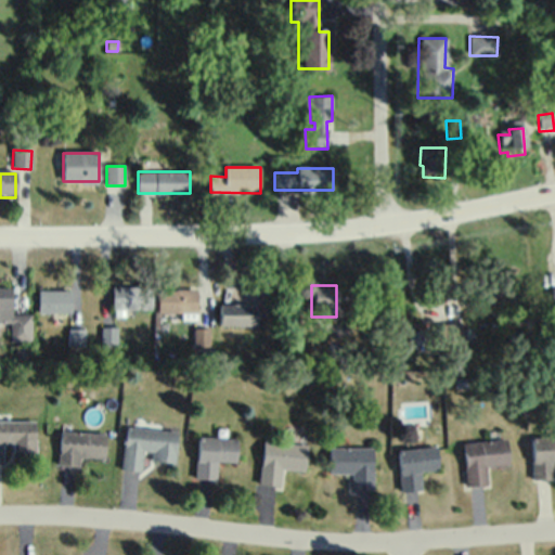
[(0,288),(0,324),(10,324),(10,341),(34,341),(34,317),(11,317),(11,288),(0,288)]
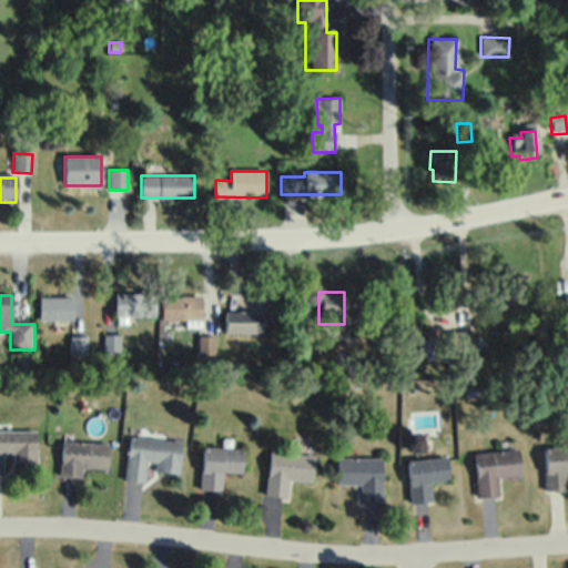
[(115,295),(115,317),(119,317),(119,325),(130,325),(130,316),(153,317),(154,296),(115,295)]
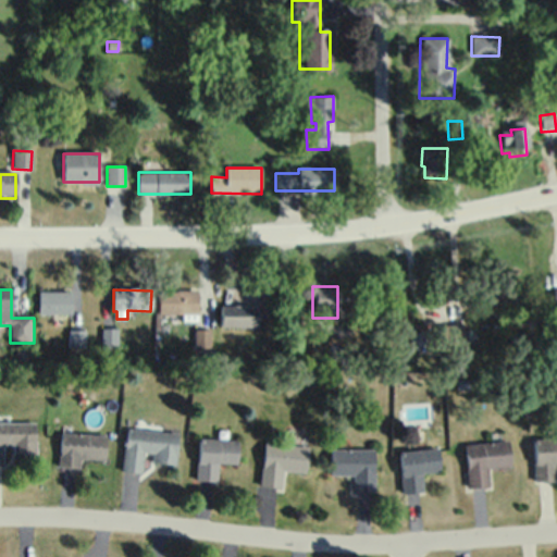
[(197,289),(158,289),(158,312),(182,312),(182,318),(197,318),(197,289)]
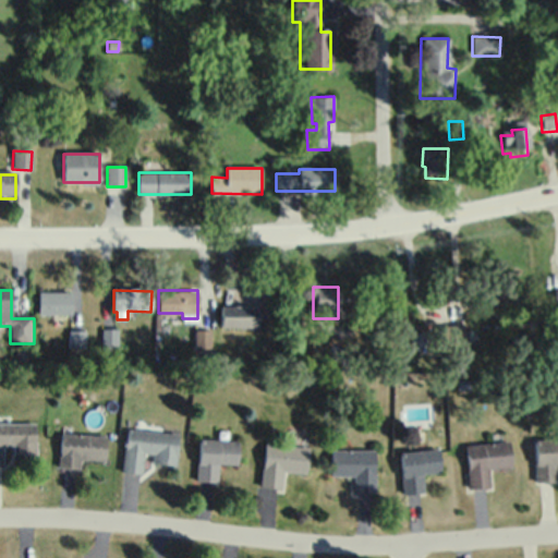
[(40,292),(40,315),(73,315),(73,292),(40,292)]
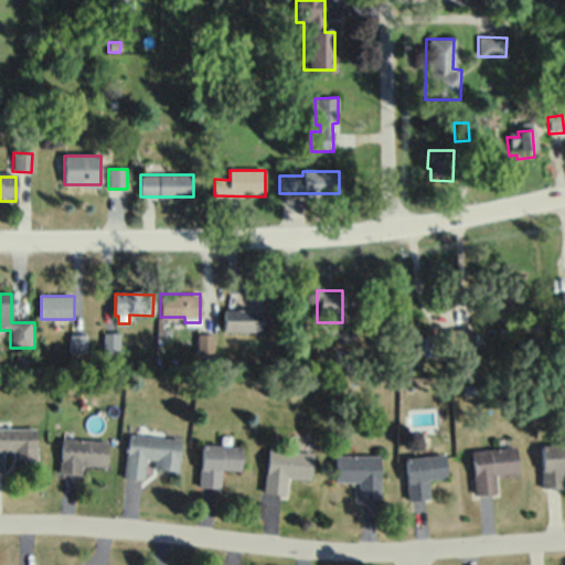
[(260,308),(223,308),(223,330),(260,330),(260,308)]
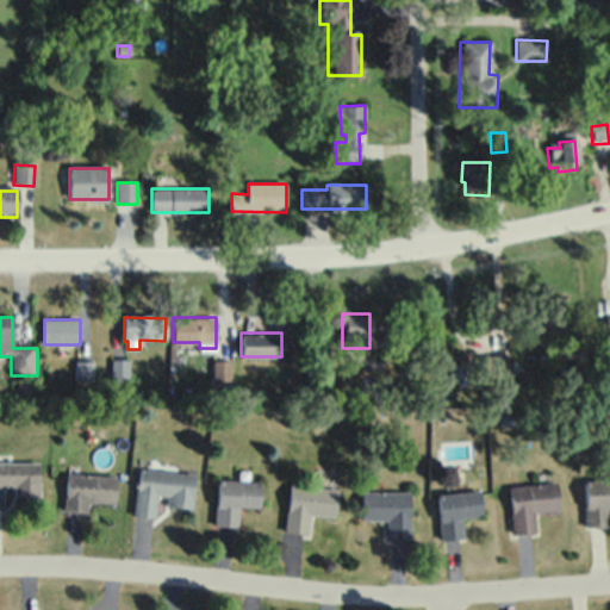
[(111,360),(110,384),(129,384),(129,361),(111,360)]
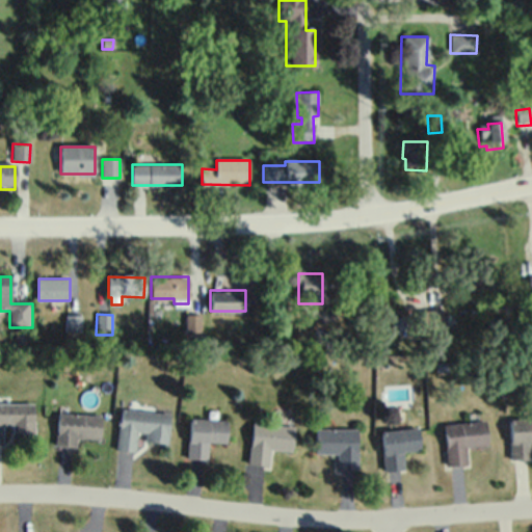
[(64,315),(64,334),(84,333),(83,315),(64,315)]
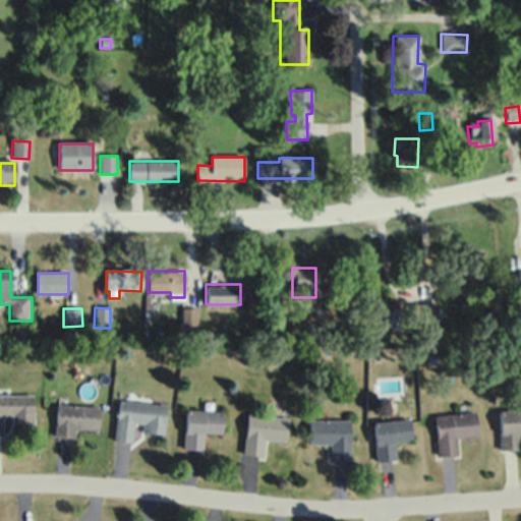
[(17,326),(17,338),(27,338),(27,326),(17,326)]
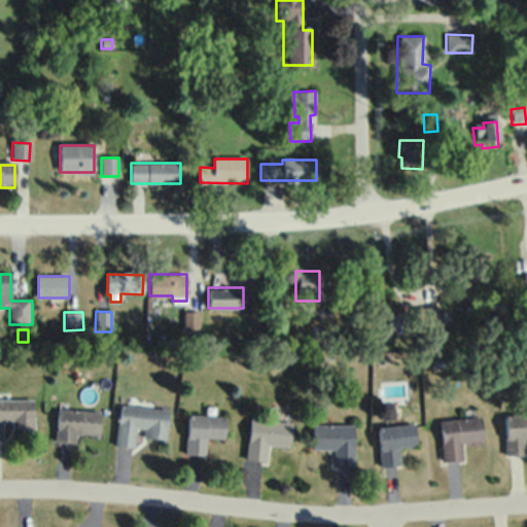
[(0,399),(0,438),(10,438),(10,422),(34,422),(34,400),(0,399)]
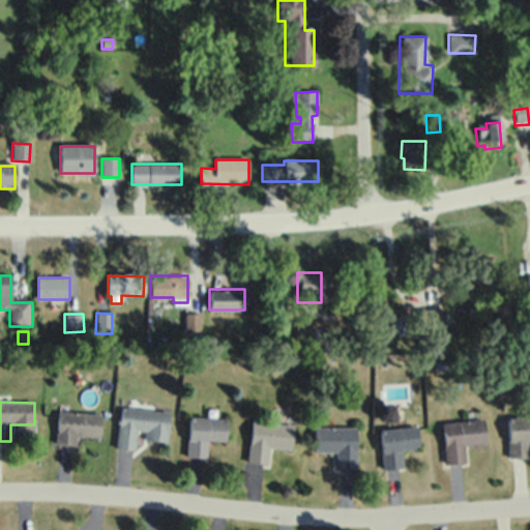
[(169,410),(120,406),(116,446),(135,448),(136,429),(147,430),(146,438),(167,440),(169,410)]
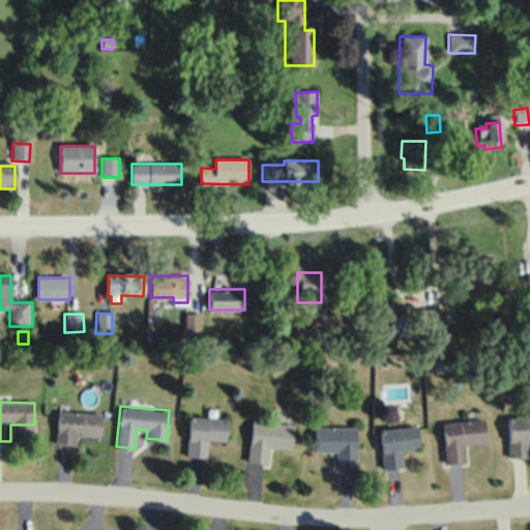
[(76,436),(99,436),(100,412),(57,410),(56,443),(76,444),(76,436)]
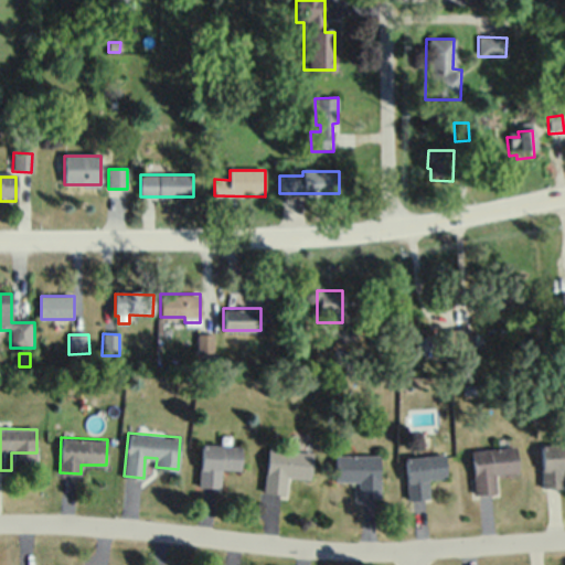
[(542,487),(563,487),(563,468),(564,467),(564,443),(542,444),(542,487)]
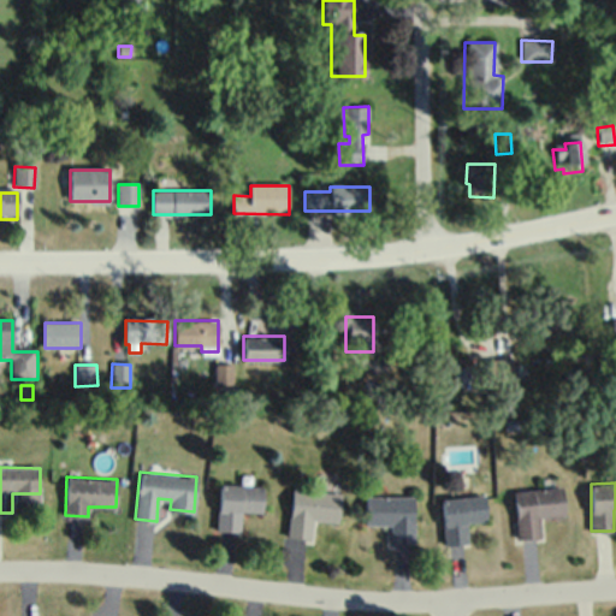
[(262,485),(218,484),(217,529),(241,529),(241,510),(261,511),(262,485)]
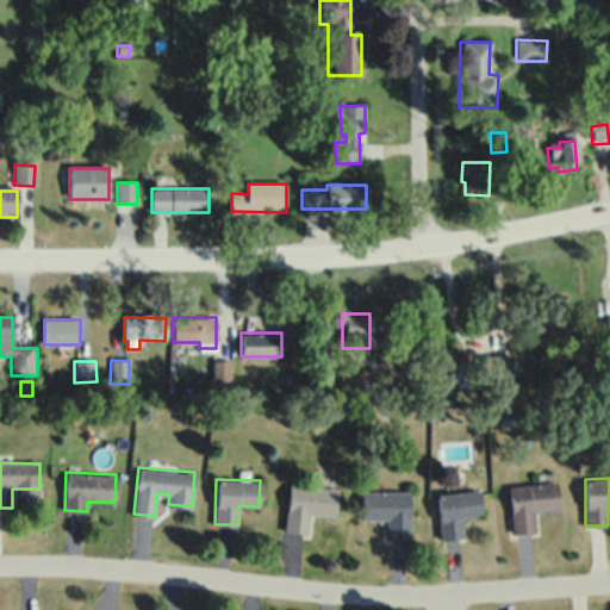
[(511,531),(535,530),(534,511),(558,510),(556,481),(509,484),(511,531)]
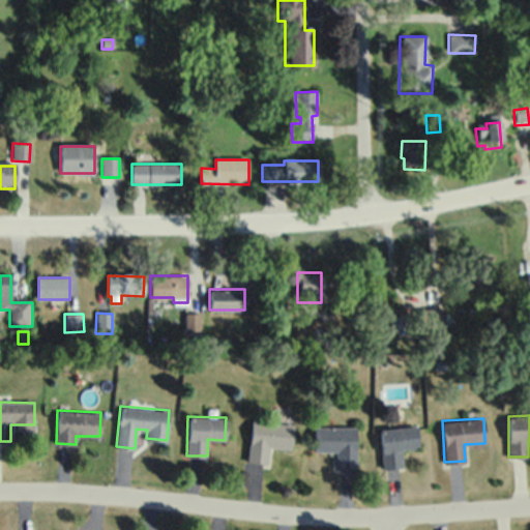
[(247,460),(267,462),(268,446),(290,447),(292,422),(251,419),(247,460)]
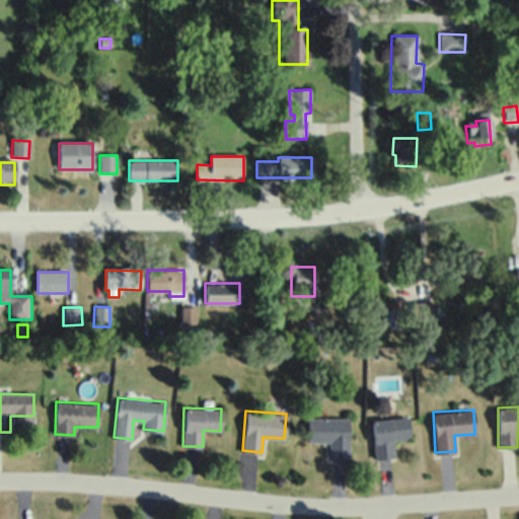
[(371,418),(373,458),(393,457),(392,439),(410,438),(409,416),(371,418)]
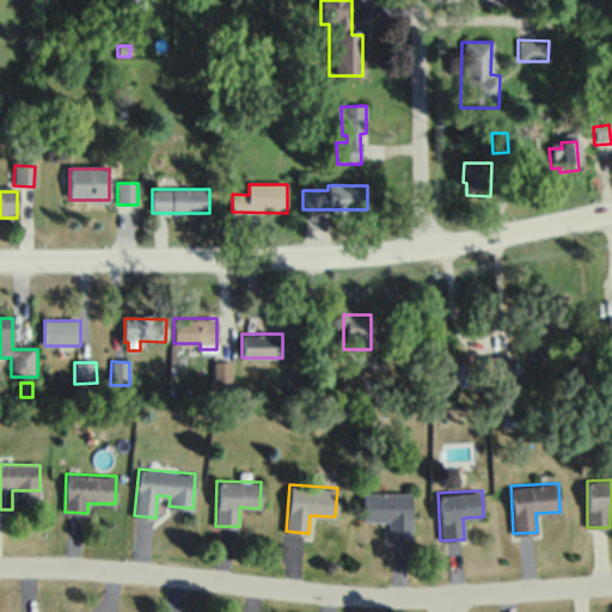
[(410,491),(361,491),(361,520),(387,520),(387,539),(410,539),(410,491)]
